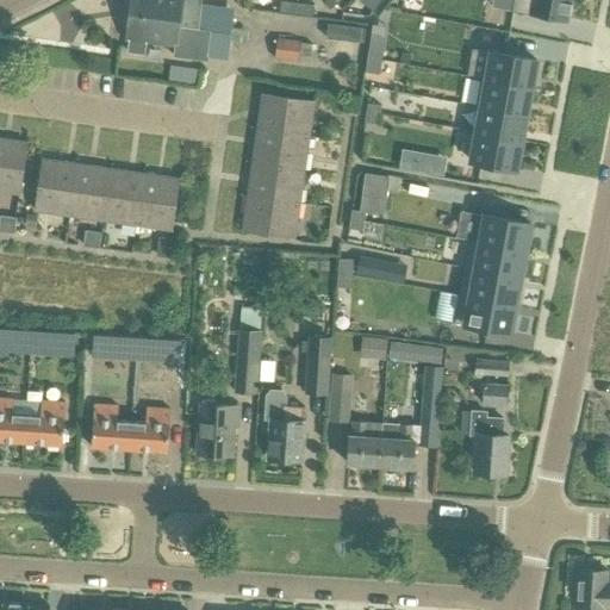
[(179,29),(199,31),(201,7),(201,0),(125,0),(123,13),(180,20),(179,29)]
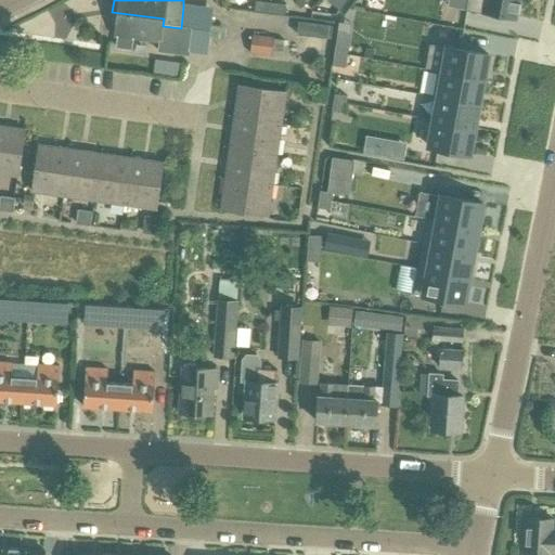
[(256,0),(254,12),(270,13),(271,2),(256,0)]
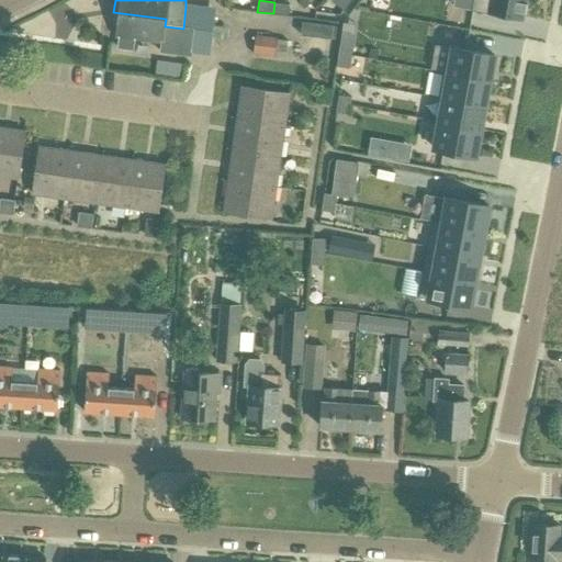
[(303,0),(299,3),(304,10),(311,6),(306,0),(303,0)]
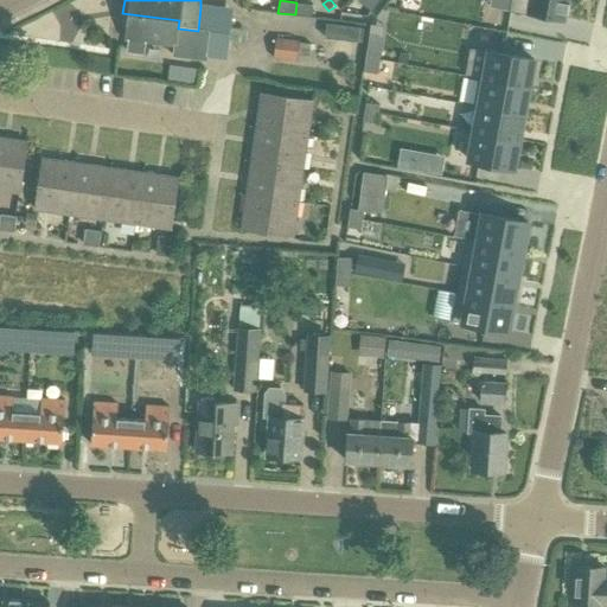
[(375,0),(360,0),(359,2),(371,12),(378,2),(375,0)]
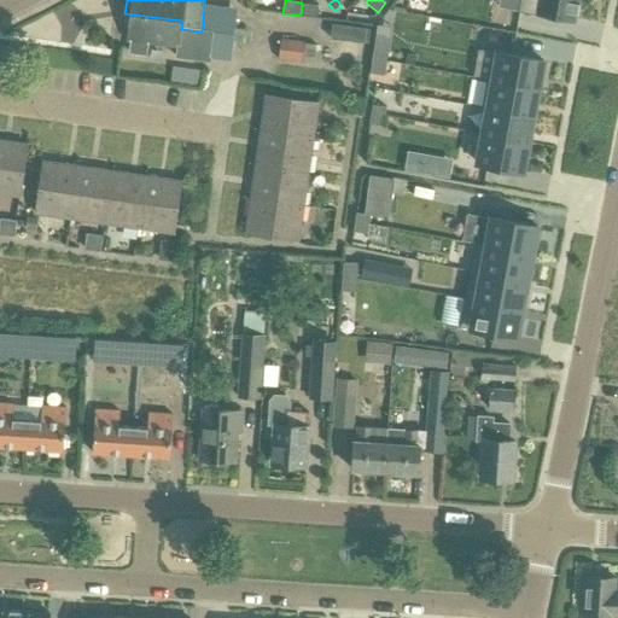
[(520,0),(518,12),(575,22),(578,0),(520,0)]
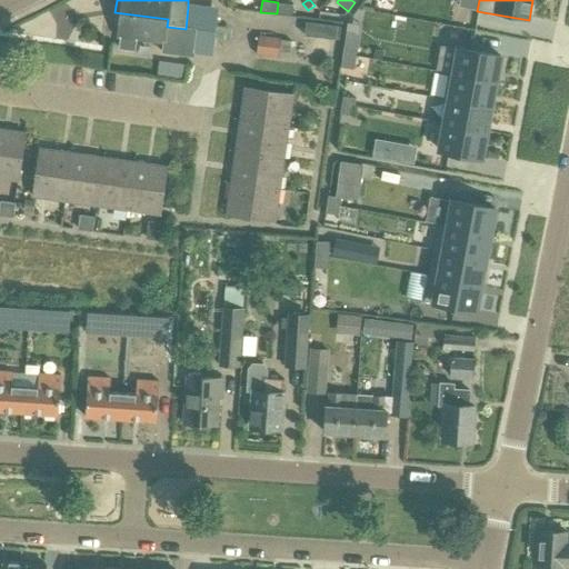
[(278,2),(277,13),(292,16),(293,5),(278,2)]
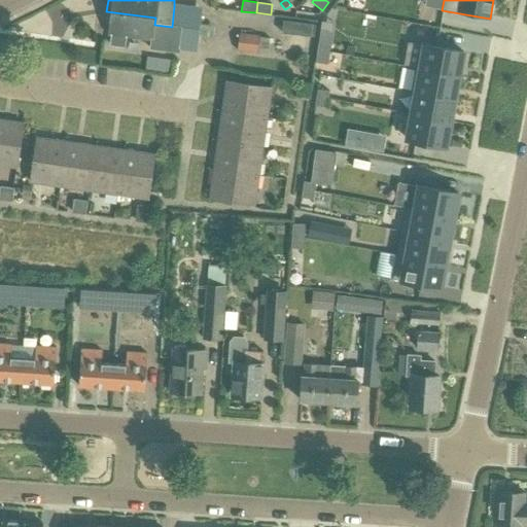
[(174,6),(172,27),(181,28),(213,33),(214,28),(199,26),(201,9),(174,6)]
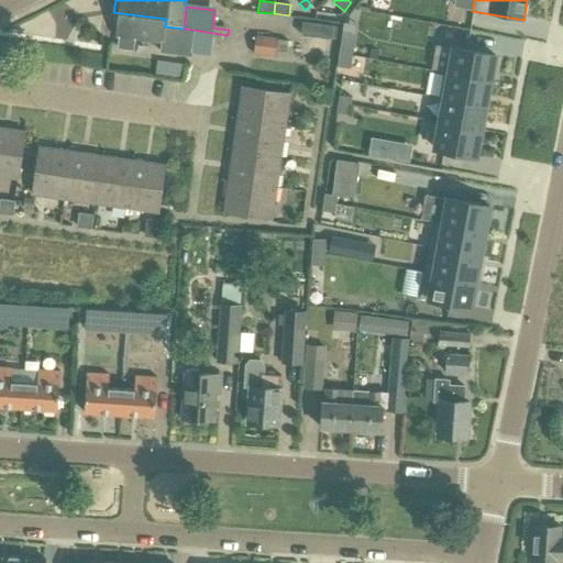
[(166,19),(113,12),(113,24),(118,29),(117,37),(118,37),(117,48),(132,51),(133,40),(162,43),(161,52),(191,56),(191,52),(190,52),(194,30),(184,29),(165,26),(166,19)]
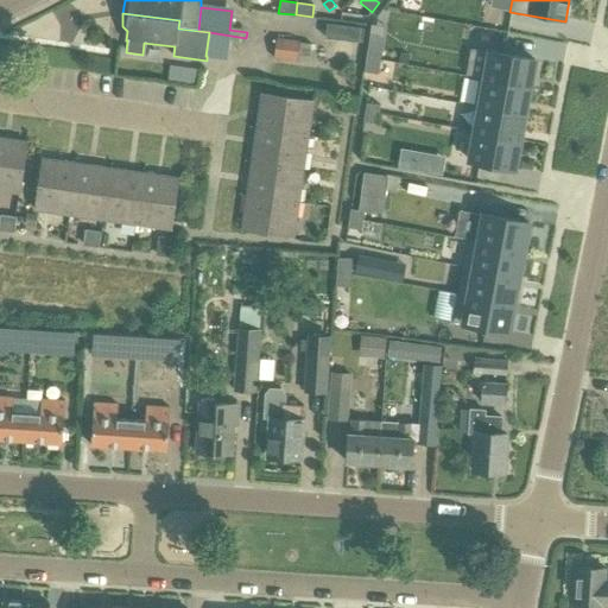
[(246,38),(209,32),(206,56),(207,56),(226,58),(228,42),(246,44),(246,38)]
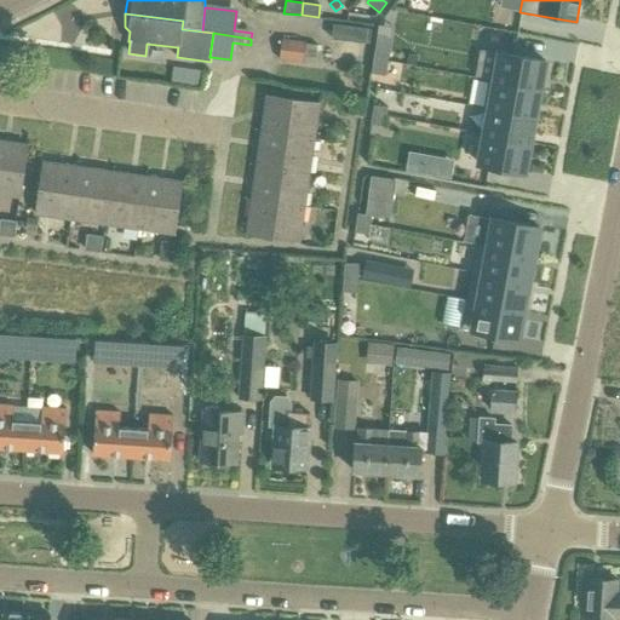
[(315,63),(317,47),(282,42),(280,61),(303,64),(303,62),(315,63)]
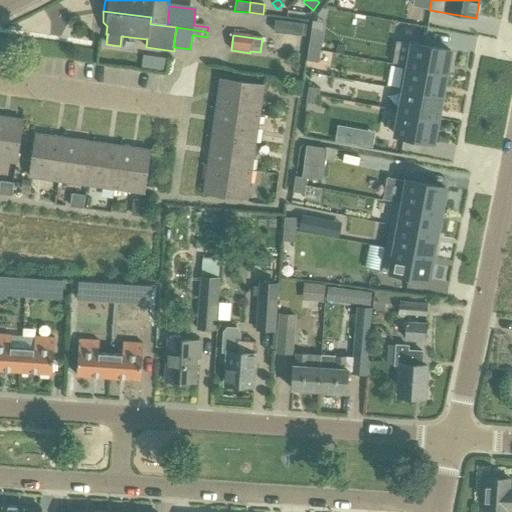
[(309,41),(308,51),(320,53),(321,43),(309,41)]
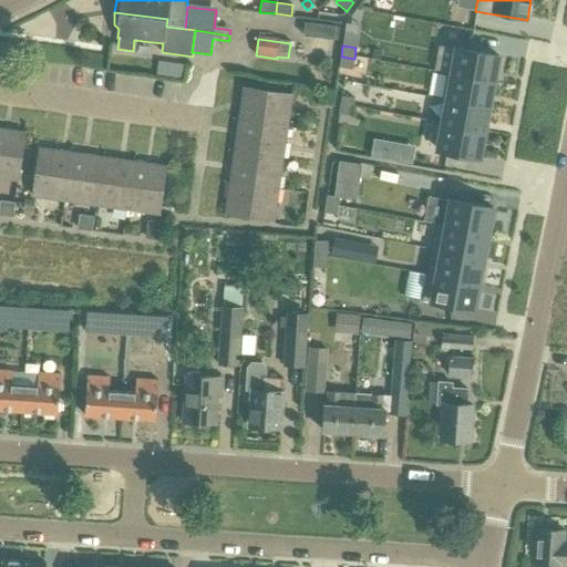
[(494,82),(498,57),(456,49),(452,74),(494,82)]
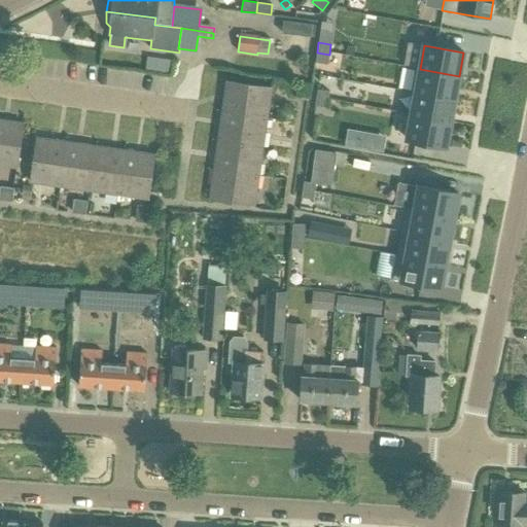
[(317,53),(315,63),(327,65),(329,55),(317,53)]
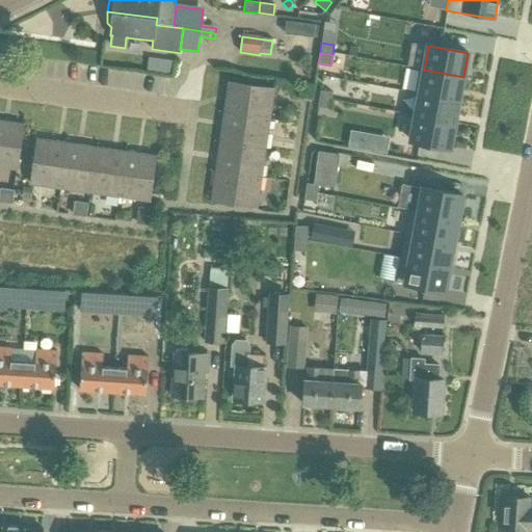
[(159,74),(170,75),(173,61),(160,59),(159,74)]
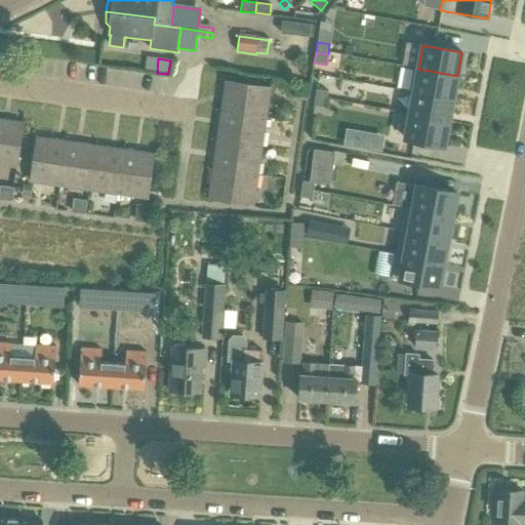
[(413,68),(409,90),(414,91),(453,98),(457,76),(413,68)]
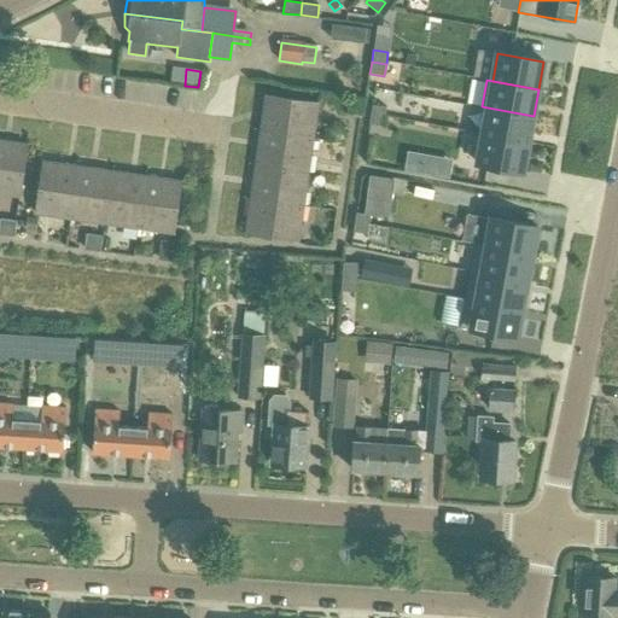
[(260,132),(313,139),(318,103),(266,95),(260,132)]
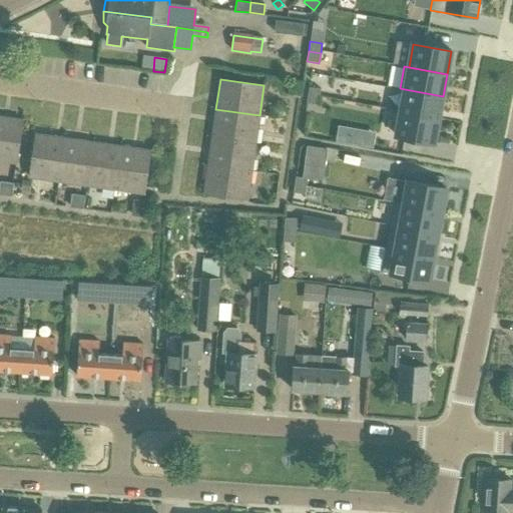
[(320,97),(321,89),(309,87),(308,95),(320,97)]
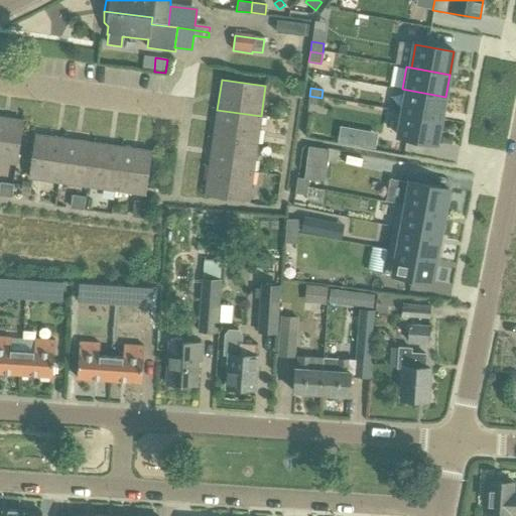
[(440,120),(445,97),(407,90),(402,113),(440,120)]
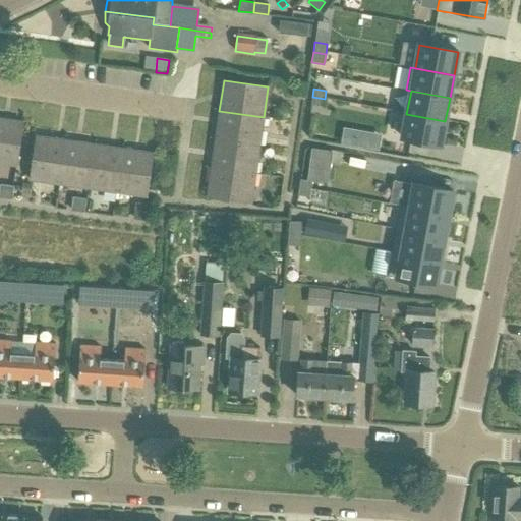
[(312,97),(311,105),(324,107),(325,99),(312,97)]
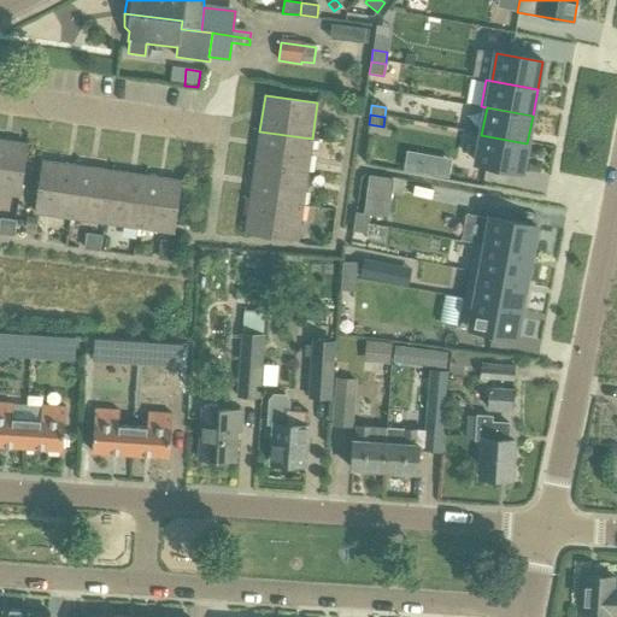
[(259,131),(254,166),(307,174),(312,139),(259,131)]
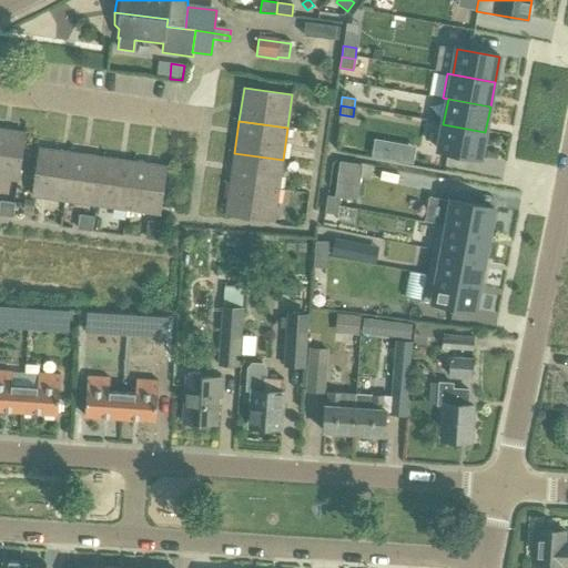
[(480,158),(485,132),(443,124),(438,150),(480,158)]
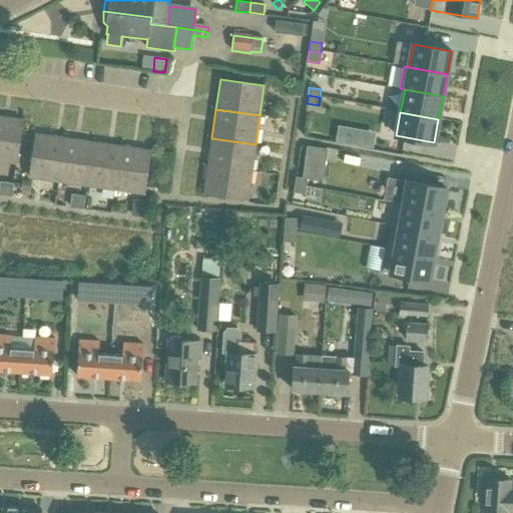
[(0,116),(0,160),(15,162),(21,119),(0,116)]
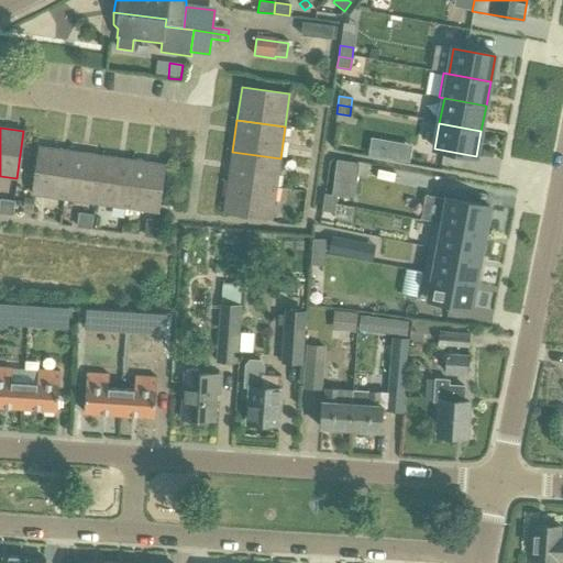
[(370,155),(383,157),(386,142),(373,140),(370,155)]
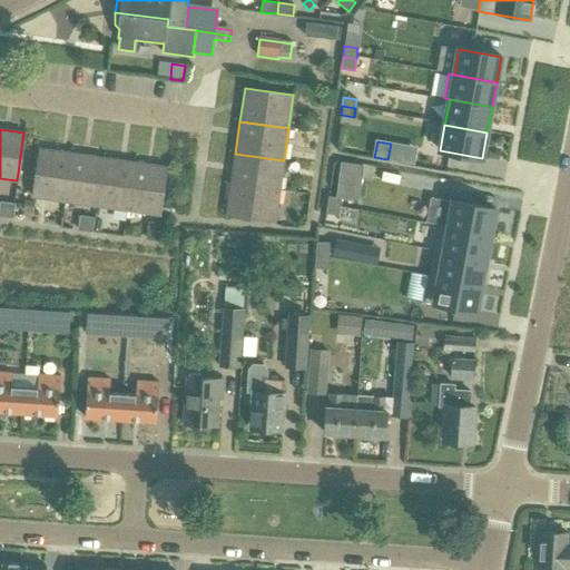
[(33,197),(66,202),(72,154),(40,149),(33,197)]
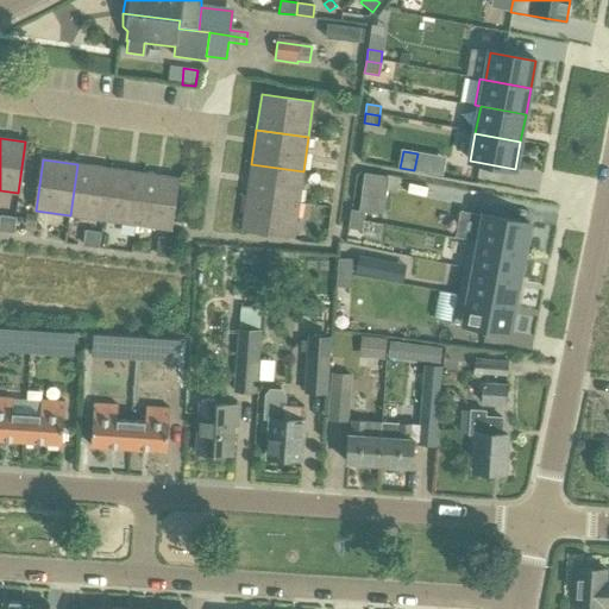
[(77,164),(70,215),(104,220),(111,169),(77,164)]
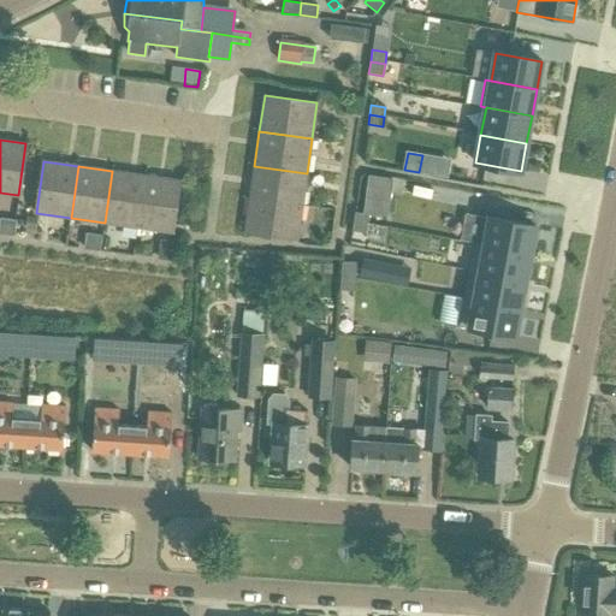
[(307,173),(254,166),(249,197),(302,205),(307,173)]
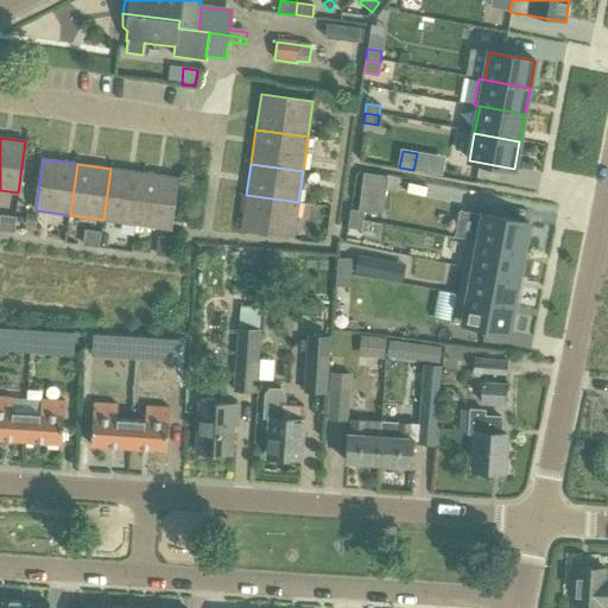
[(103,220),(137,225),(144,172),(111,169),(103,220)]
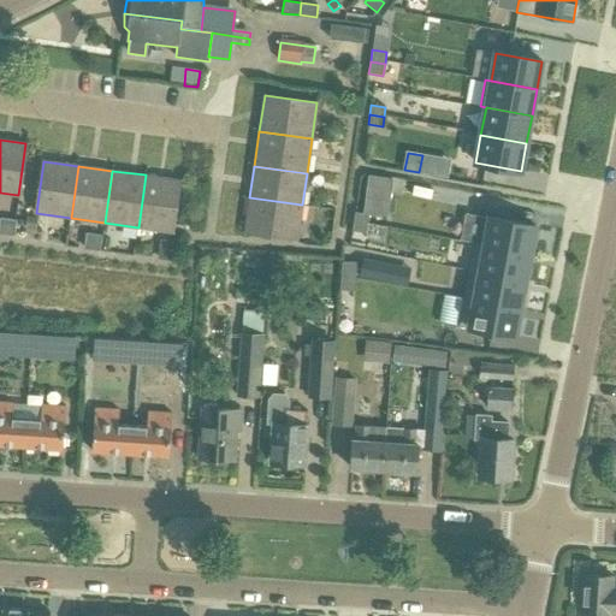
[(146,175),(138,227),(172,232),(179,179),(146,175)]
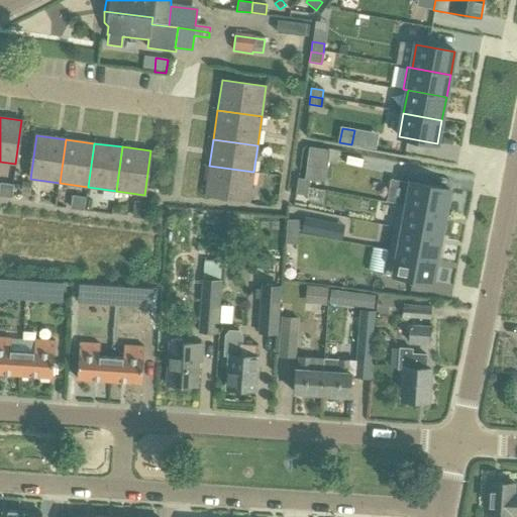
[(310,146),(306,179),(310,180),(326,182),(331,149),(310,146)]
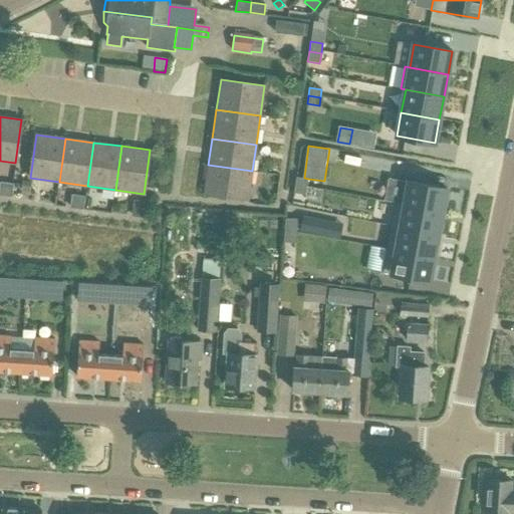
[(252,171),(208,165),(204,193),(248,199),(252,171)]
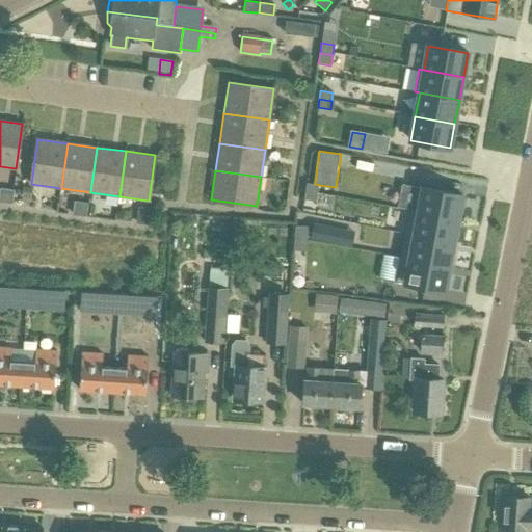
[(387,176),(386,193),(403,195),(405,178),(387,176)]
